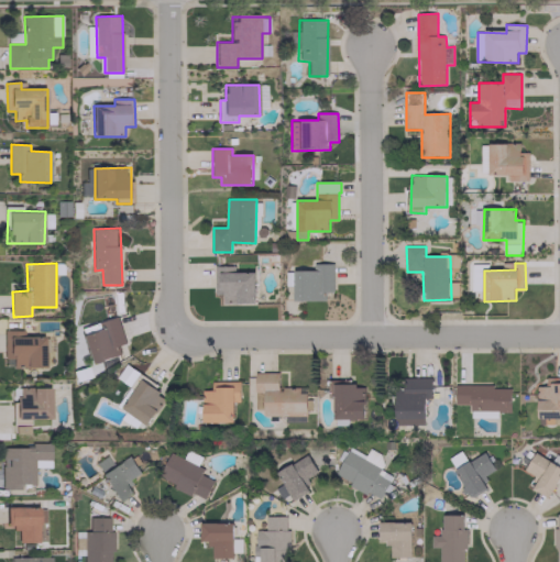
[(336,293),(336,264),(316,265),(316,271),(296,272),(296,301),(328,301),(328,294),(336,293)]
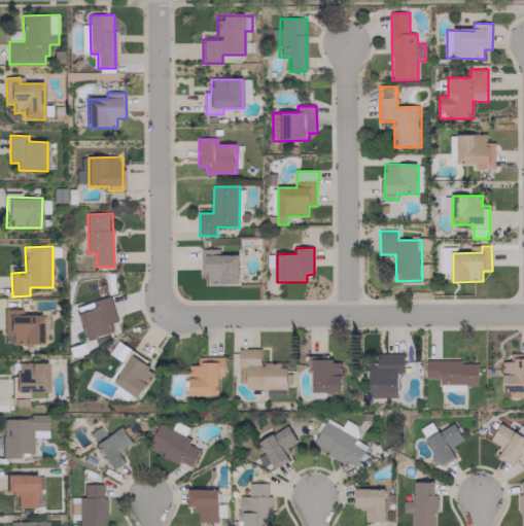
[(242,284),(241,255),(222,255),(222,249),(203,250),(204,276),(211,276),(211,285),(242,284)]
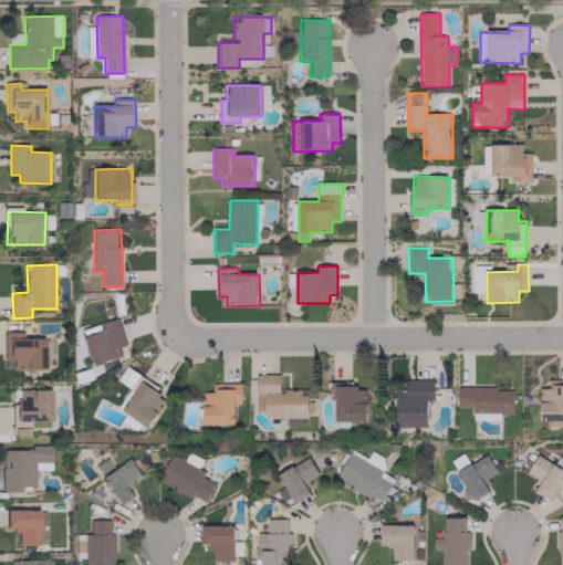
[(123,357),(121,349),(128,346),(121,320),(101,325),(103,332),(84,337),(92,366),(123,357)]
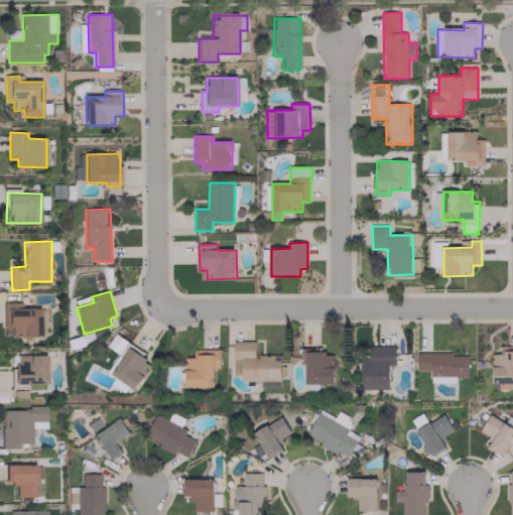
[(41,309),(18,309),(18,303),(5,303),(5,330),(13,329),(13,338),(42,337),(41,309)]
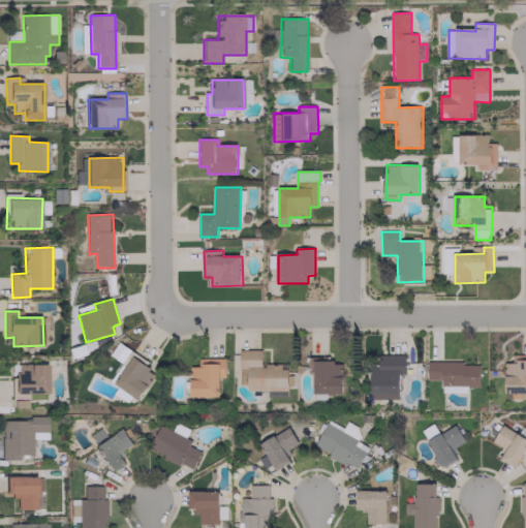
[(242,384),(250,384),(250,392),(290,392),(290,365),(264,365),(264,351),(242,351),(242,384)]
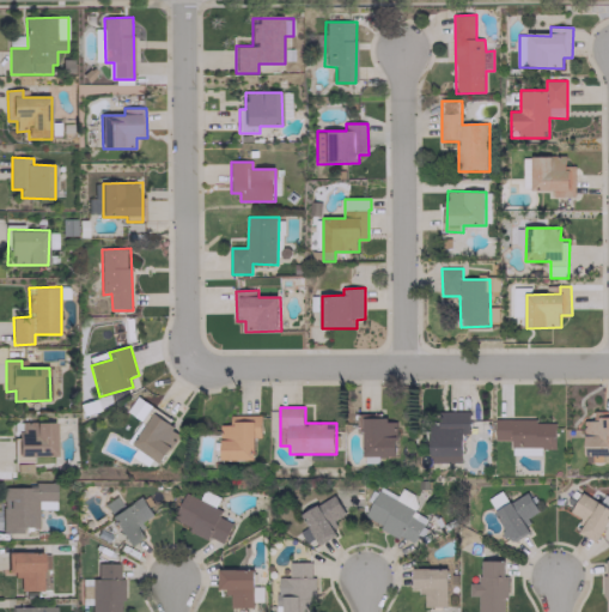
[(608,411),(596,412),(596,422),(585,422),(586,456),(589,455),(590,464),(608,462),(608,411)]
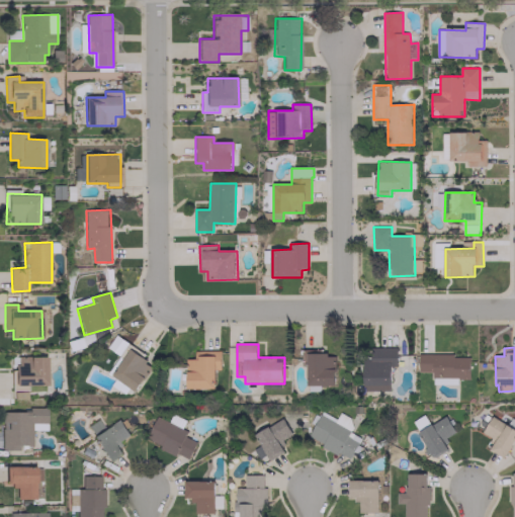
[(394,392),(393,363),(400,363),(399,348),(372,348),(373,359),(365,359),(365,392),(394,392)]
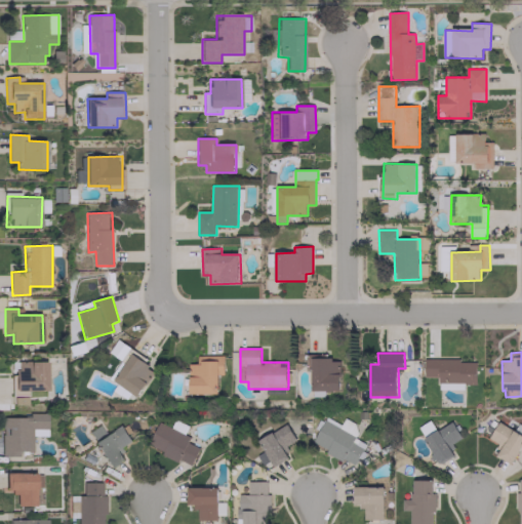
[(142,397),(158,370),(132,355),(116,383),(142,397)]
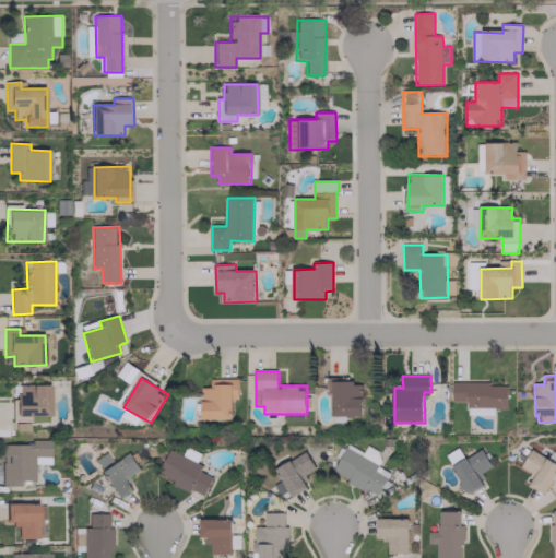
[(235,419),(235,400),(241,400),(240,380),(212,380),(212,388),(203,389),(204,420),(235,419)]
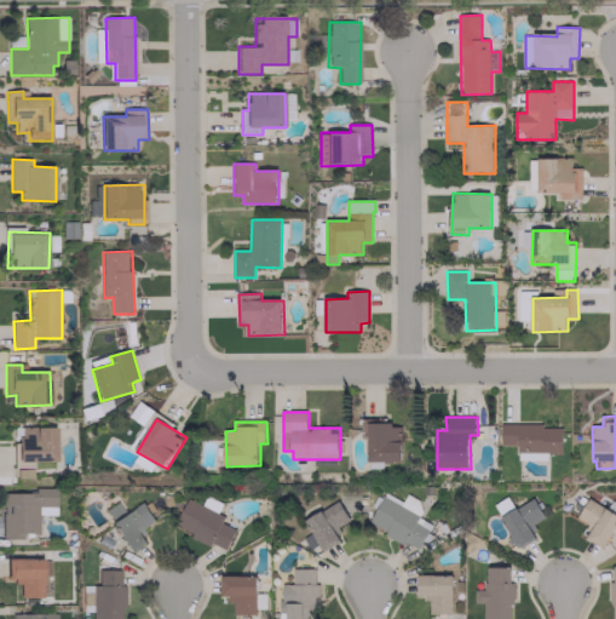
[(404,462),(403,424),(368,424),(369,463),(404,462)]
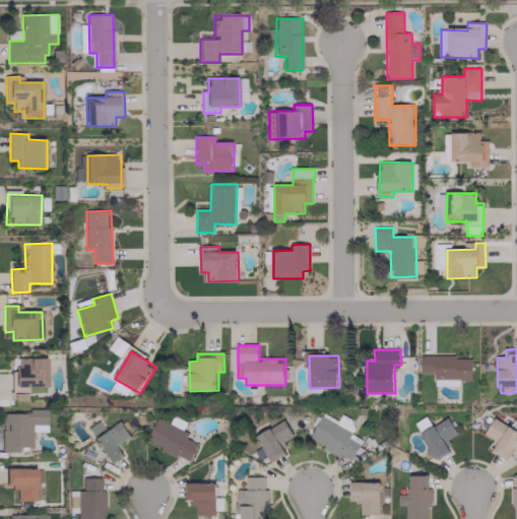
[(473,358),(423,358),(423,374),(437,374),(437,380),(473,380),(473,358)]
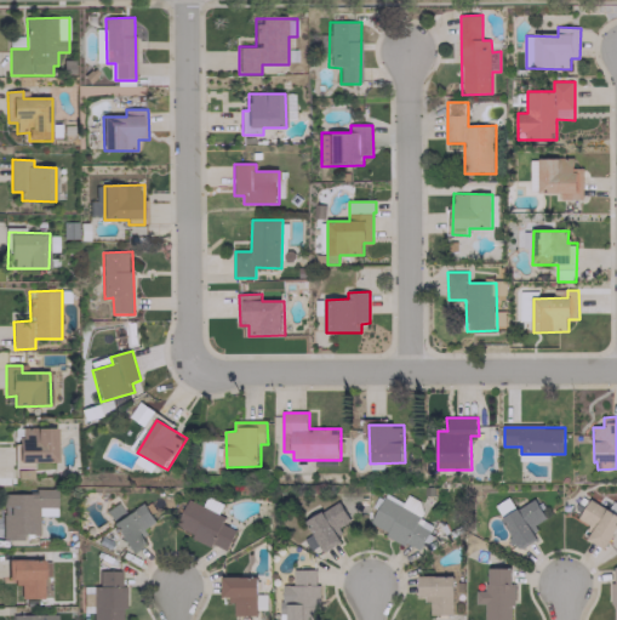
[(58,428),(23,428),(23,438),(20,438),(20,447),(17,447),(16,468),(34,468),(34,462),(58,462),(58,428)]
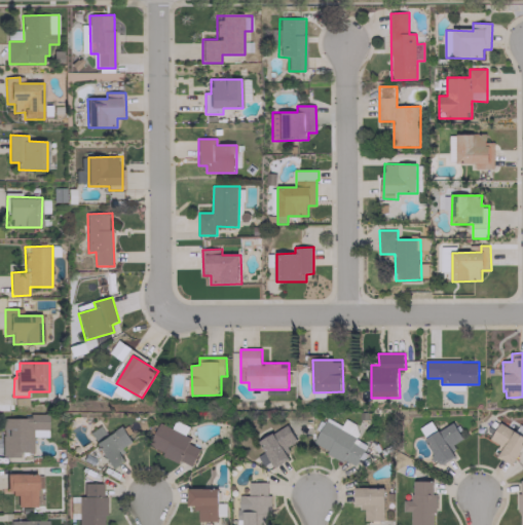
[(48,416),(3,417),(3,457),(21,457),(21,453),(34,452),(34,438),(49,437),(48,416)]
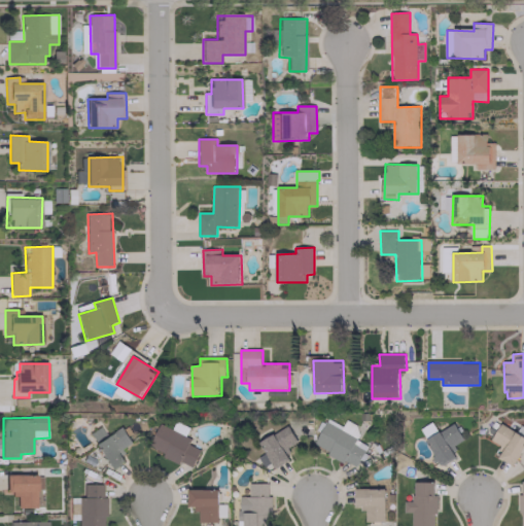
[(344,427),(327,420),(314,448),(358,467),(369,446),(356,440),(361,428),(346,421),(344,427)]
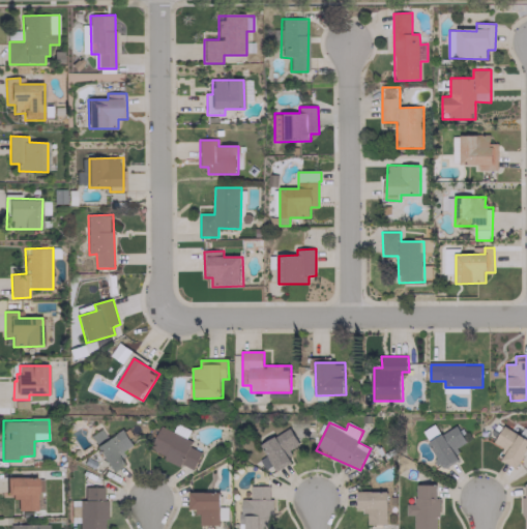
[(445,468),(462,459),(457,449),(467,443),(457,425),(430,441),(445,468)]
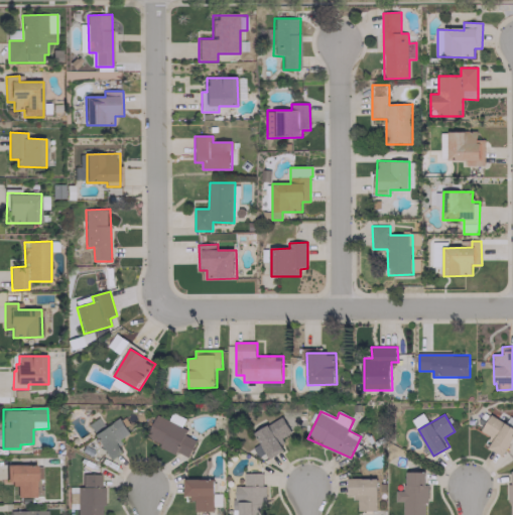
[(198,440),(186,435),(188,429),(157,416),(147,439),(189,458),(198,440)]
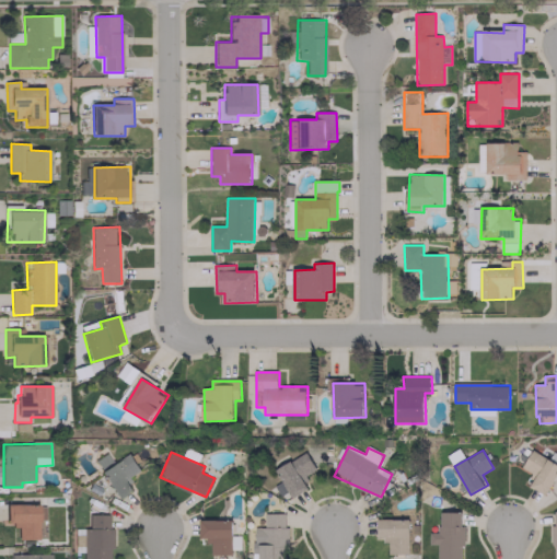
[(317,470),(308,452),(277,469),(293,499),(310,489),(304,478),(317,470)]
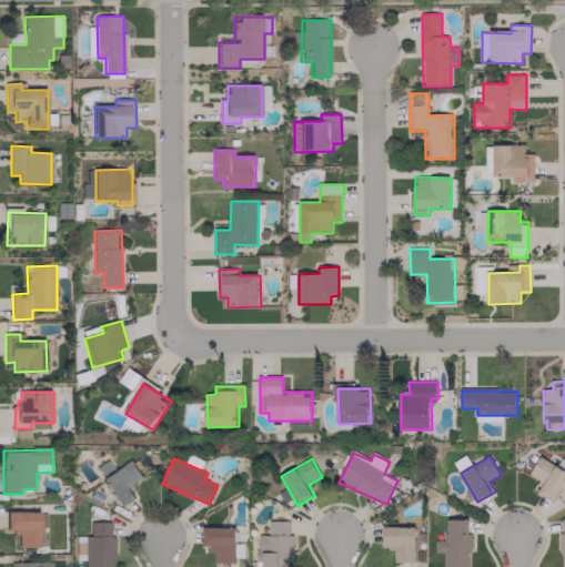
[(532,476),(541,479),(535,493),(558,503),(564,487),(564,469),(538,459),(532,476)]
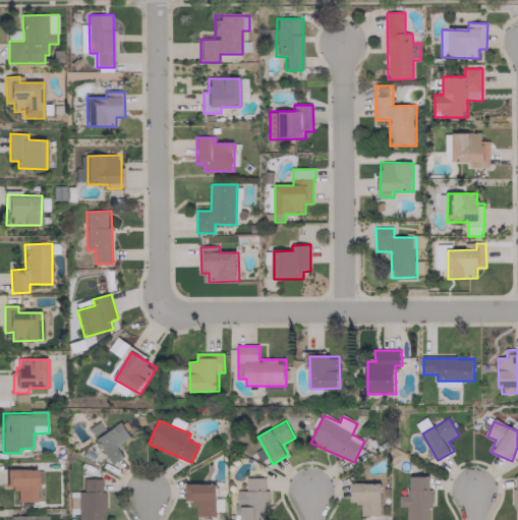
[(132,439),(122,422),(107,431),(102,422),(90,428),(110,465),(125,456),(119,446),(132,439)]
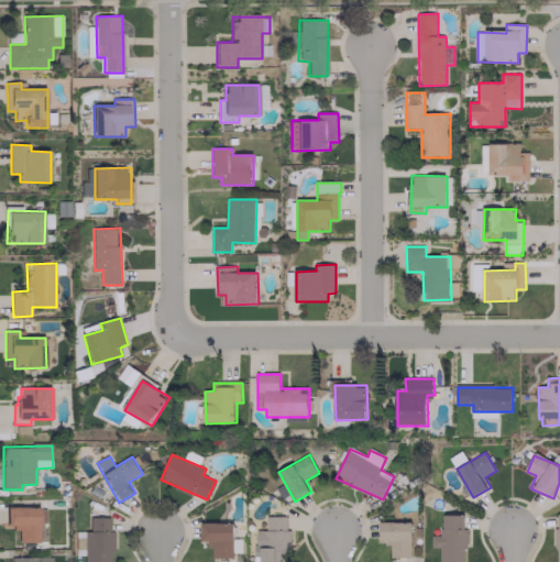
[(41,543),(41,508),(8,508),(8,529),(20,529),(20,543),(41,543)]
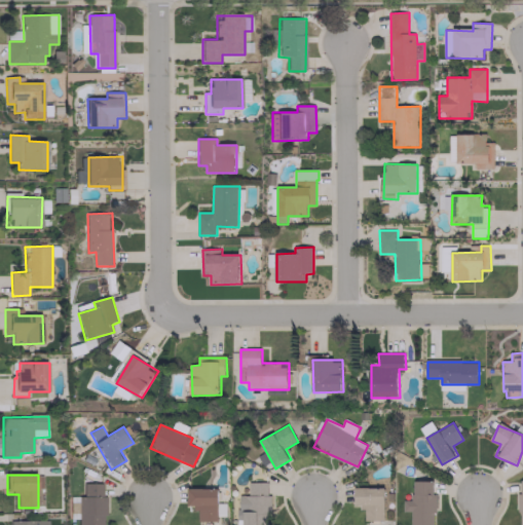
[(436,524),(437,481),(415,481),(414,501),(405,500),(404,512),(412,513),(411,524),(436,524)]
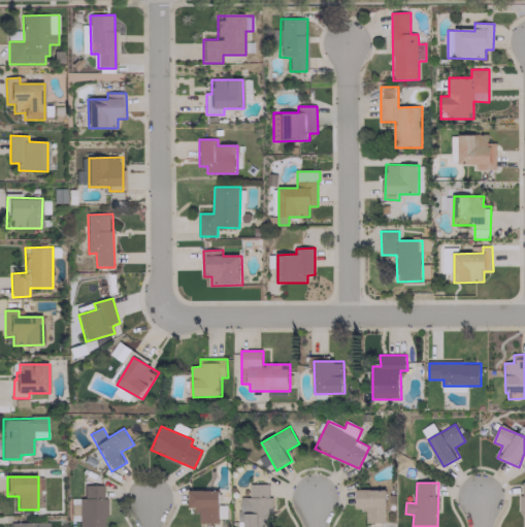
[(272,526),(271,485),(252,485),(252,498),(240,498),(241,523),(245,523),(245,526),(272,526)]
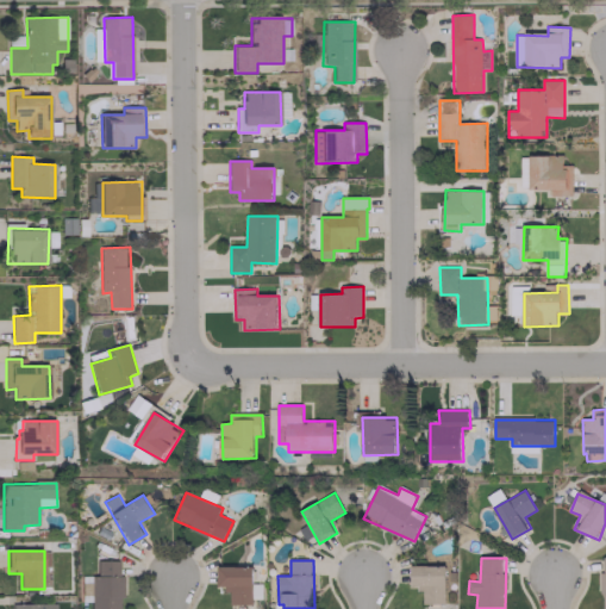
[(123,608),(123,576),(120,576),(122,561),(99,561),(98,576),(93,576),(92,608),(123,608)]
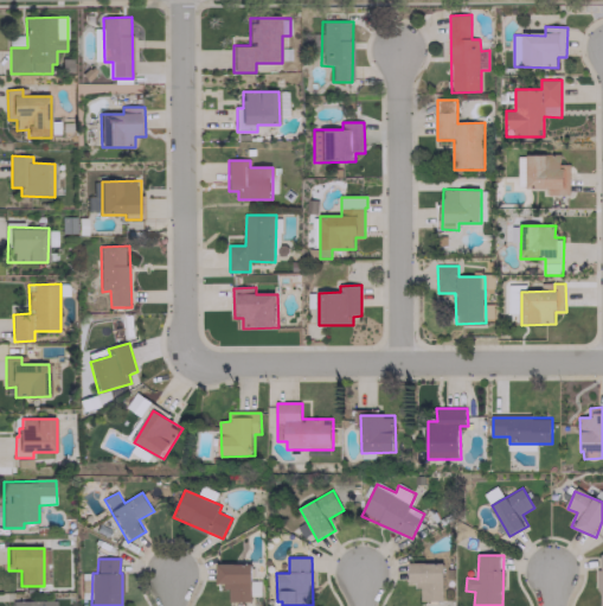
[(444,563),(410,563),(411,586),(422,586),(423,603),(446,601),(444,563)]
